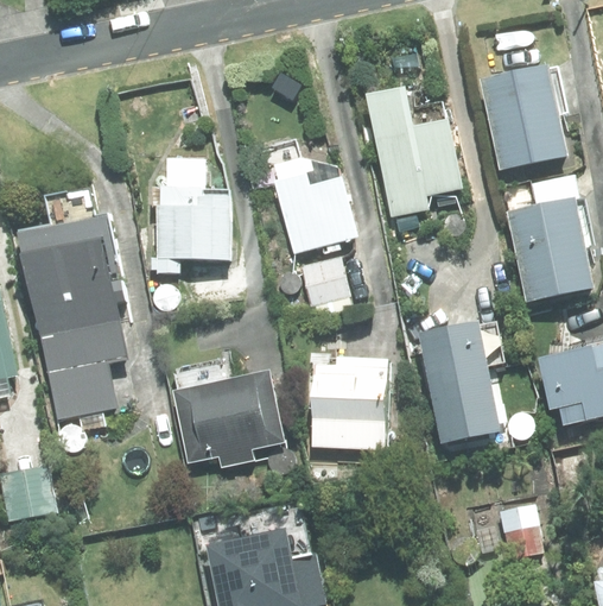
[(482,79),(500,170),(567,156),(551,67),(482,79)]
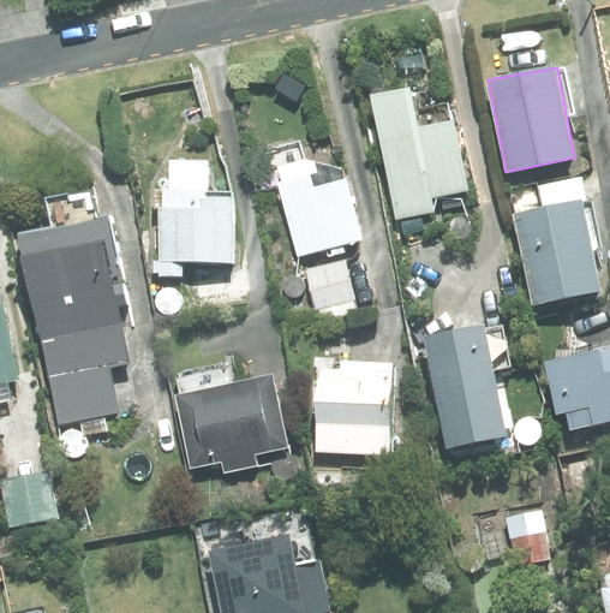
[(374,96),(395,219),(401,218),(405,238),(422,234),(418,214),(434,212),(431,197),(468,191),(456,121),(419,128),(413,88),(374,96)]
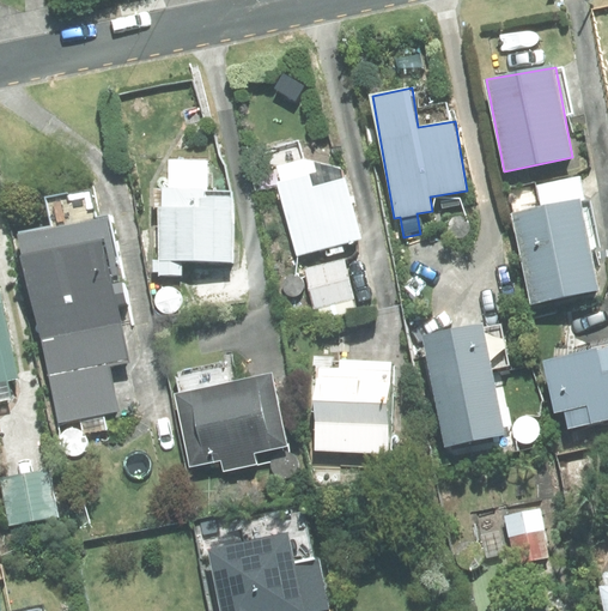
[(339,243),(360,237),(345,179),(341,180),(339,168),(305,158),(275,167),(280,181),(275,182),(295,255),(323,248),(324,255),(341,250),(339,243)]
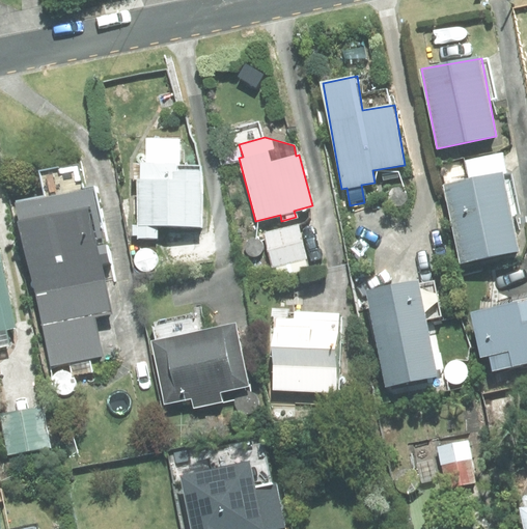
[(136,189),(137,238),(157,238),(157,227),(201,226),(200,172),(178,173),(177,138),(144,139),(144,162),(132,162),(132,189),(136,189)]
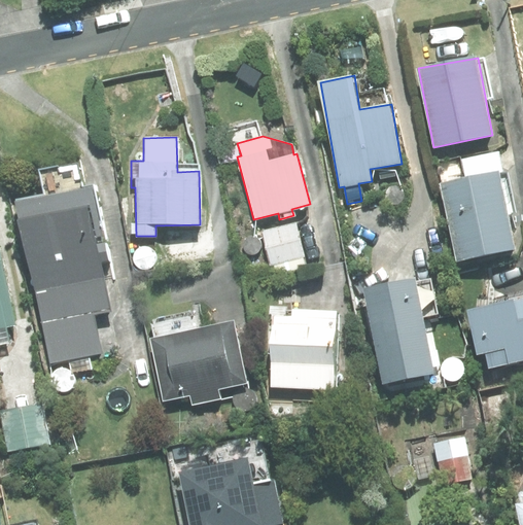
[(442,184),(456,260),(515,248),(499,173),(442,184)]
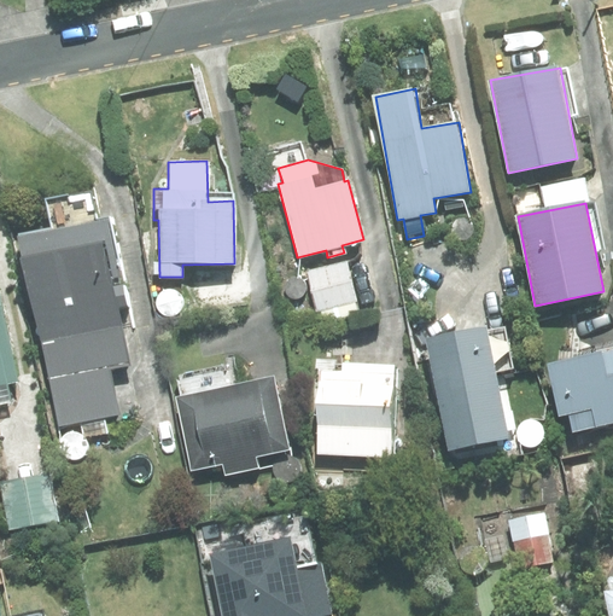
[(118,307),(127,306),(122,283),(114,284),(112,278),(121,277),(109,219),(19,236),(57,426),(79,423),(82,437),(105,434),(103,418),(120,414),(110,365),(129,361),(118,307)]
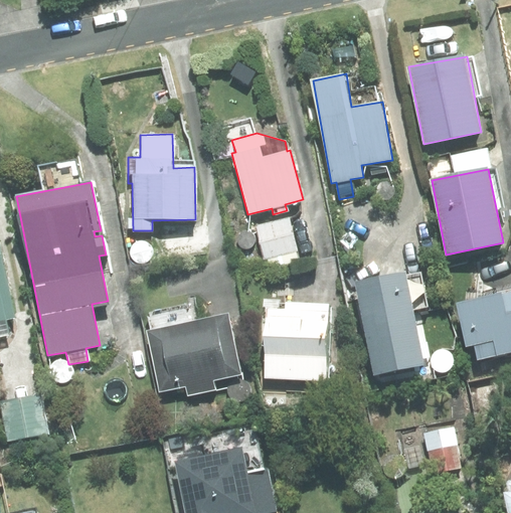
[(287,216),(252,224),(263,269),(297,260),(287,216)]
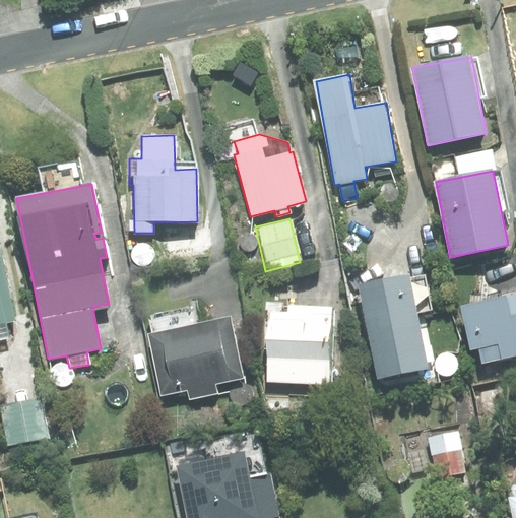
[(0,339),(7,338),(3,322),(14,320),(0,249),(0,339)]
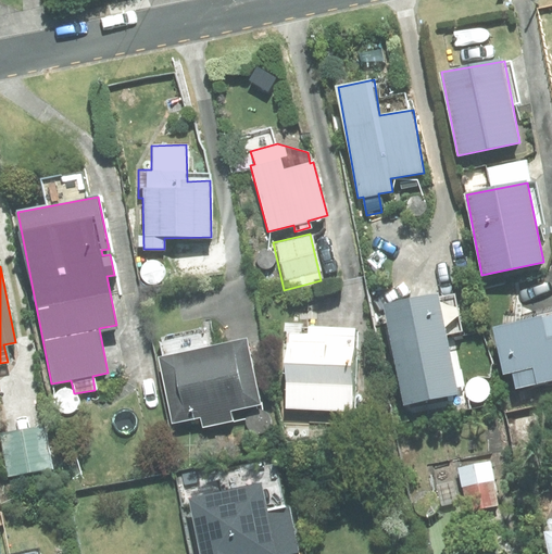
[(385,306),(405,405),(459,394),(446,329),(460,326),(453,292),(385,306)]
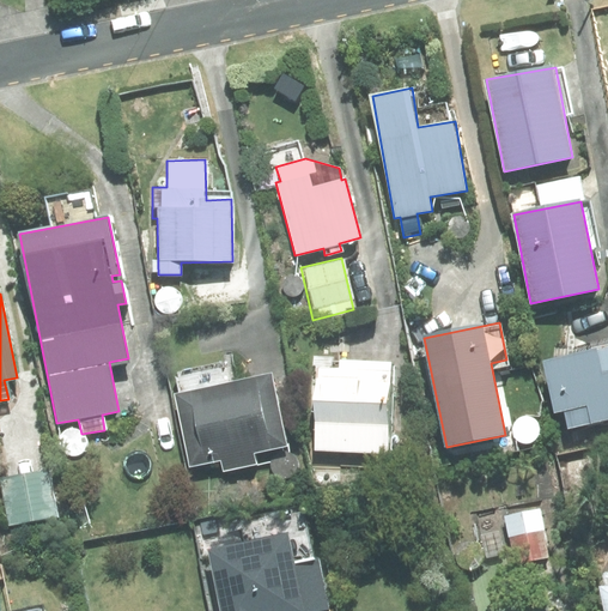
[(607,346),(543,361),(554,413),(563,411),(567,429),(607,419),(607,346)]
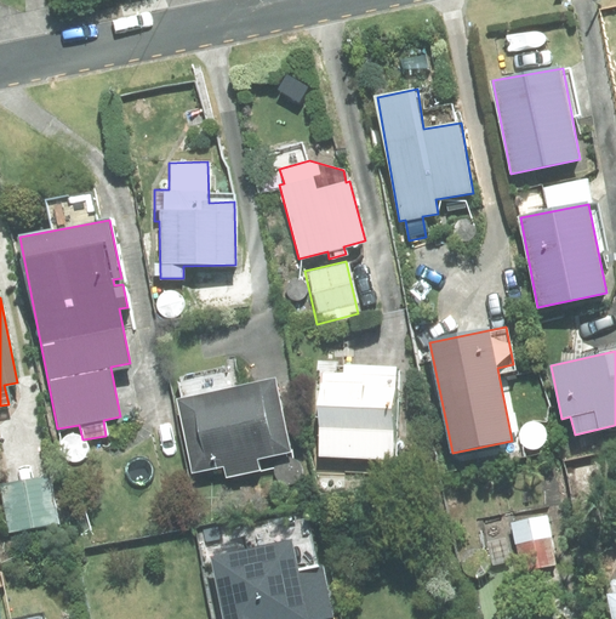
[(320,373),(317,455),(393,459),(397,368),(344,364),(344,373),(320,373)]
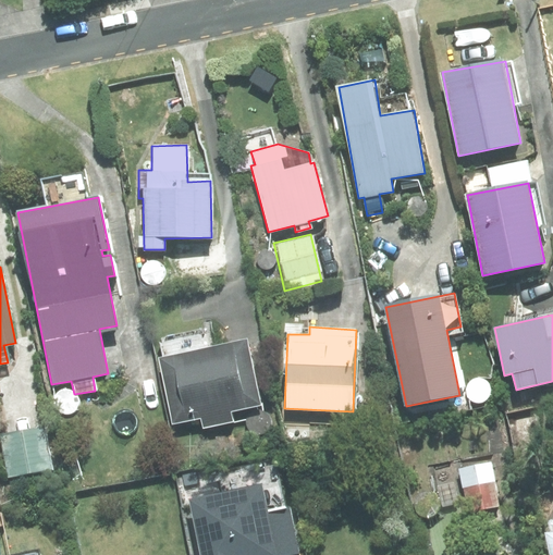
[(261,404),(248,340),(159,358),(172,423),(199,418),(201,428),(233,421),(231,410),(261,404)]
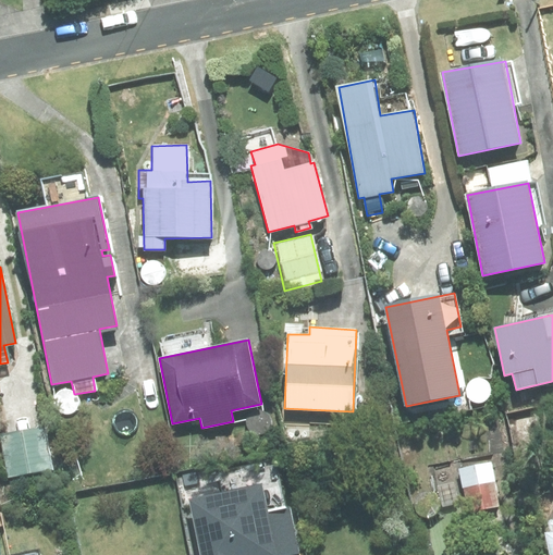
[(42,427),(0,434),(0,442),(5,477),(49,469),(42,427)]
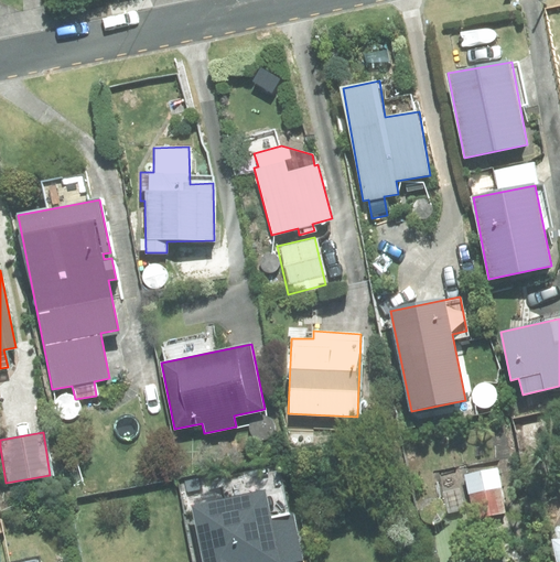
[(495,462),(462,469),(472,518),(504,511),(495,462)]
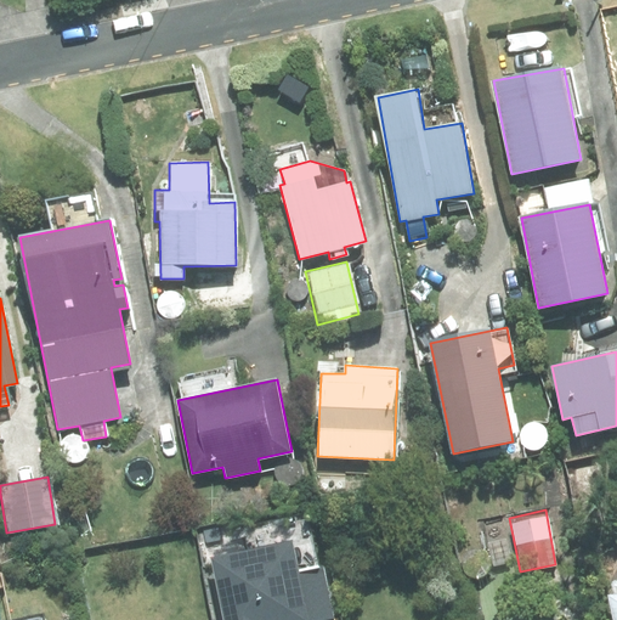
[(250,550),(213,557),(225,619),(301,619),(296,592),(309,590),(299,540),(277,544),(278,548),(252,554),(250,550)]
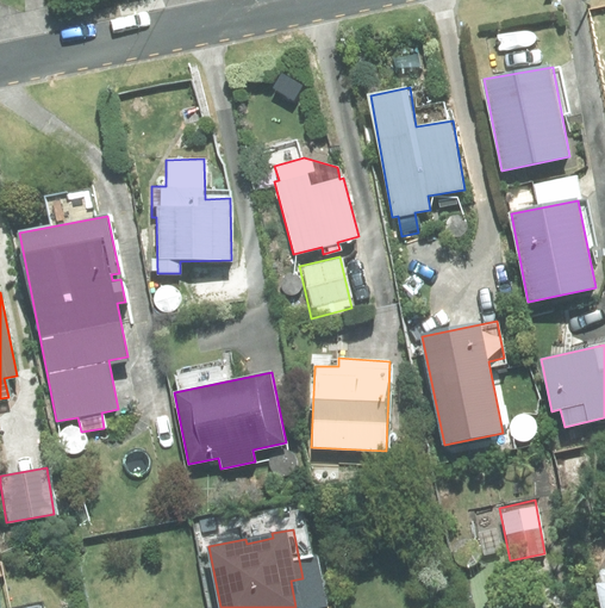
[(0,607),(32,607),(26,576),(0,581),(0,607)]
